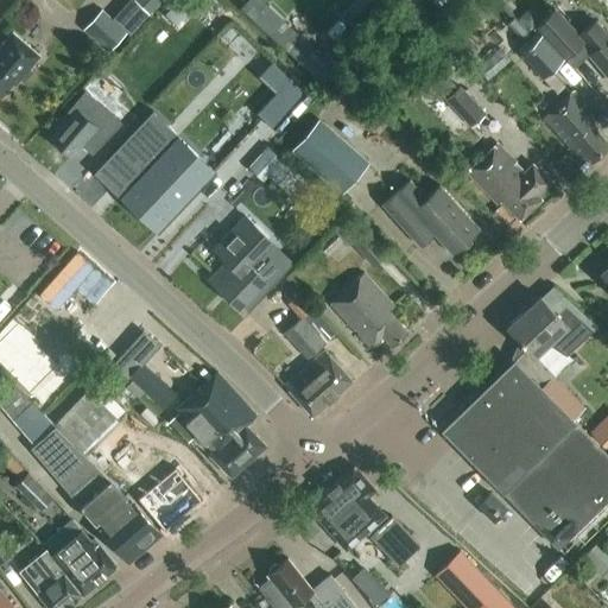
[(147,16),(162,0),(134,0),(133,2),(147,16)]
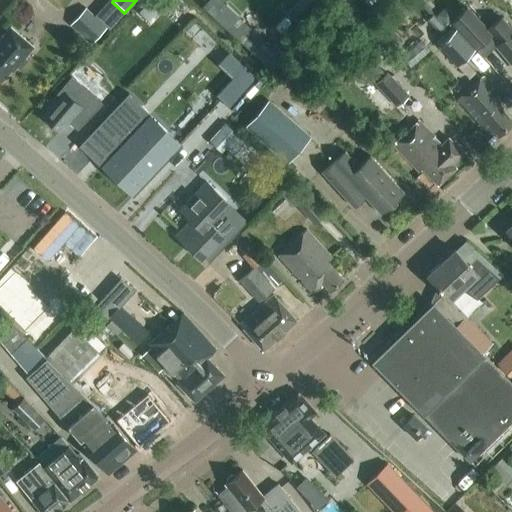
[(148,22),(158,11),(149,2),(138,13),(148,22)]
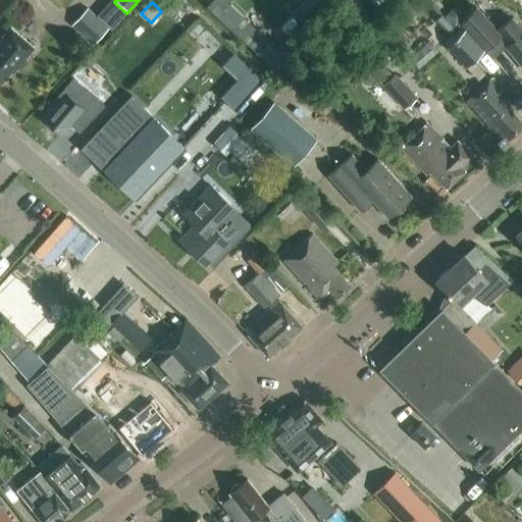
[(93,47),(109,30),(88,9),(70,27),(93,47)]
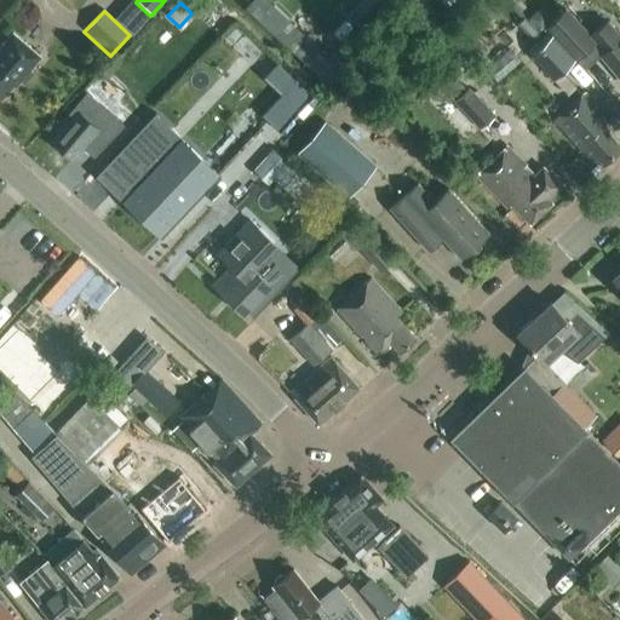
[(551,36),(575,61),(593,44),(603,55),(600,57),(619,79),(619,39),(606,23),(589,38),(564,12),(545,29),(551,36)]
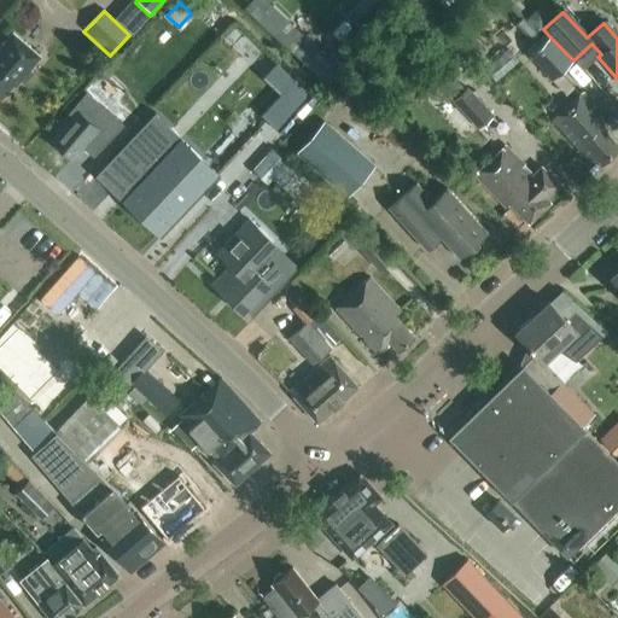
[(368,47),(354,31),(325,60),(316,51),(304,64),(327,88),(368,47)]
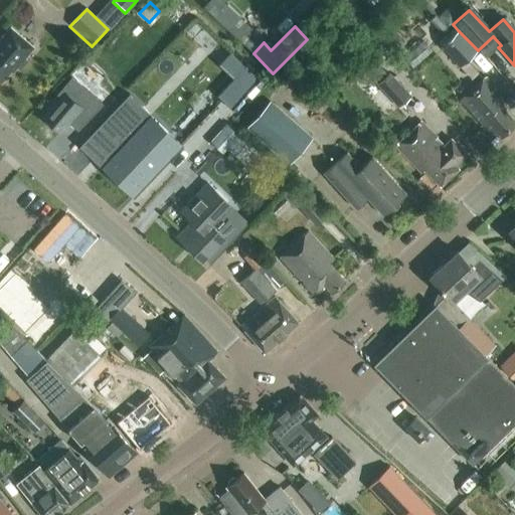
[(11,71),(12,72),(16,67),(19,70),(27,61),(24,59),(33,48),(10,28),(0,39),(0,81),(1,82),(11,71)]
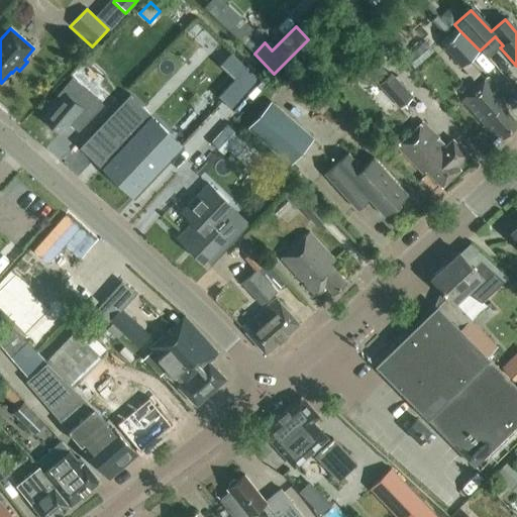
[(460,68),(480,50),(459,30),(441,47),(460,68)]
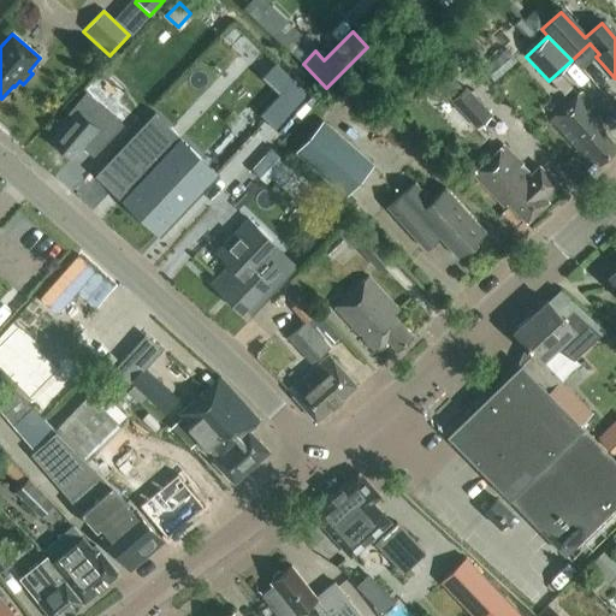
[(278,95),(259,116),(277,132),(311,96),(292,80),(278,95)]
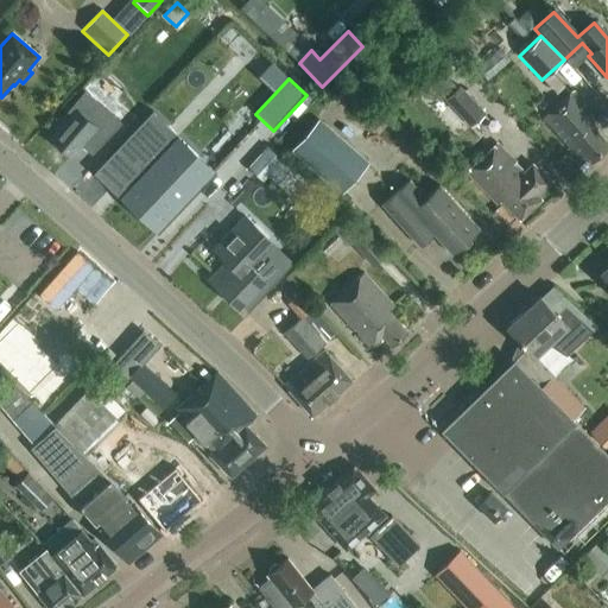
[(470,130),(486,114),(460,87),(444,101),(470,130)]
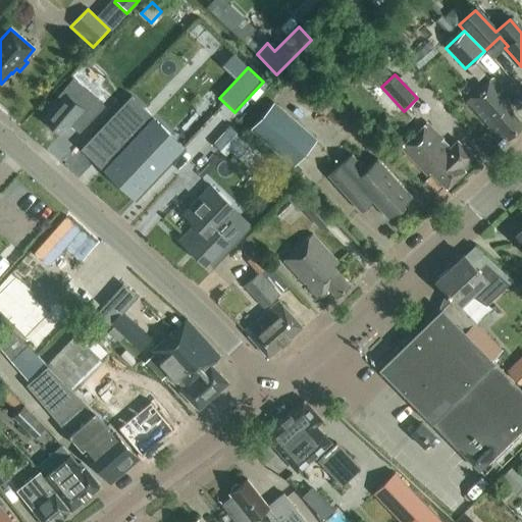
[(508,141),(521,127),(521,123),(507,107),(514,101),(492,77),(466,102),(501,139),(504,136),(508,141)]
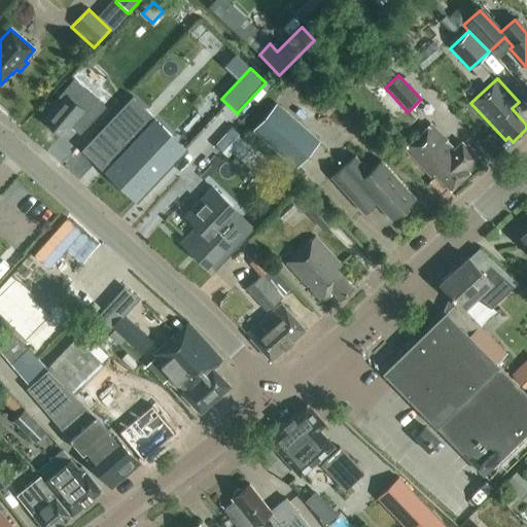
[(48,116),(44,121),(61,136),(70,126),(81,135),(105,107),(73,79),(62,93),(44,112),(48,116)]
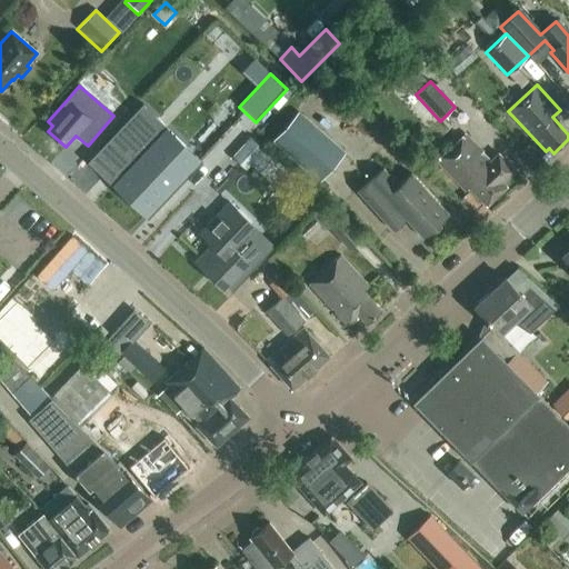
[(112,183),(147,216),(199,161),(140,106),(95,155),(119,177),(112,183)]
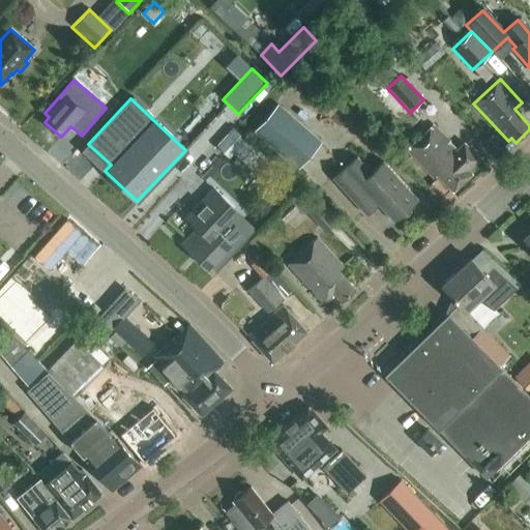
[(275,106),(251,134),(294,172),(319,144),(275,106)]
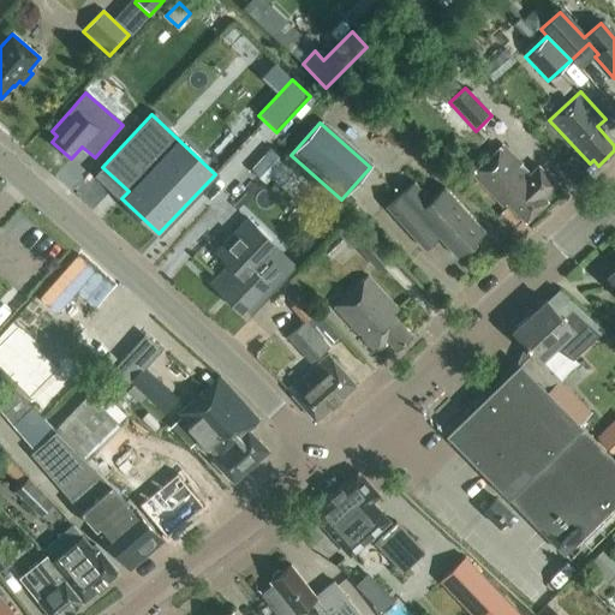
[(530,174),(502,145),(471,175),(502,208),(507,203),(521,219),(525,222),(547,202),(543,198),(556,186),(538,166),(530,174)]
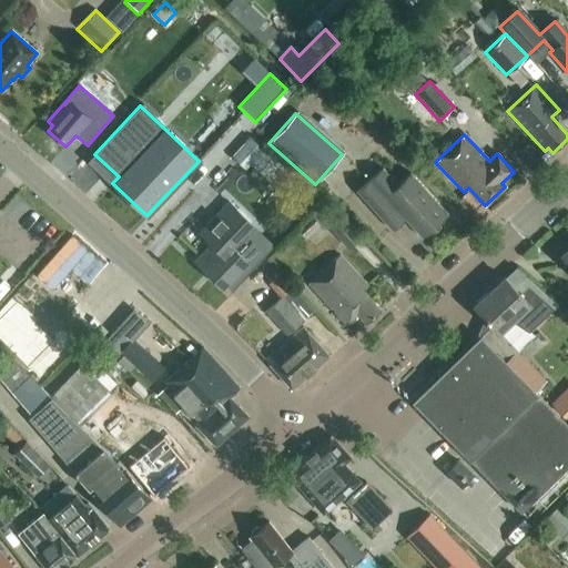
[(421,135),(408,135),(408,144),(421,144),(421,135)]
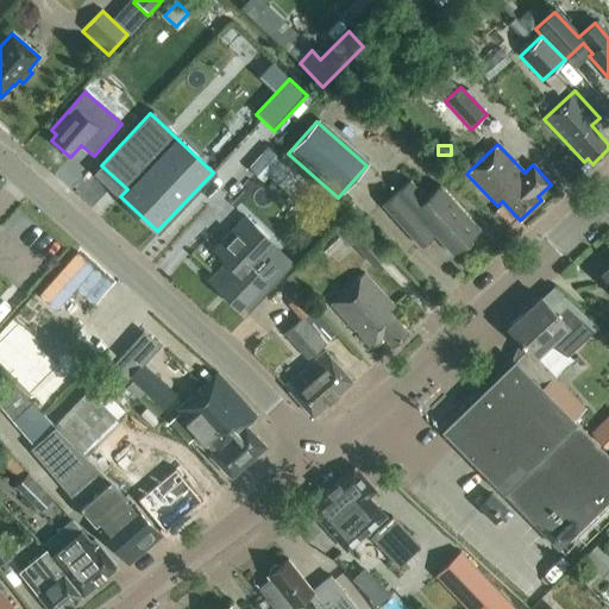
[(276,186),(290,170),(268,148),(248,169),(263,183),(268,177),(276,186)]
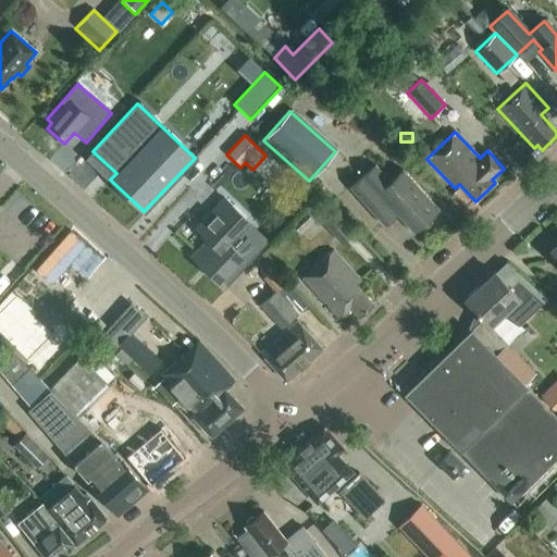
[(390,181),(375,164),(349,188),(384,226),(396,215),(413,234),(440,210),(403,170),(390,181)]
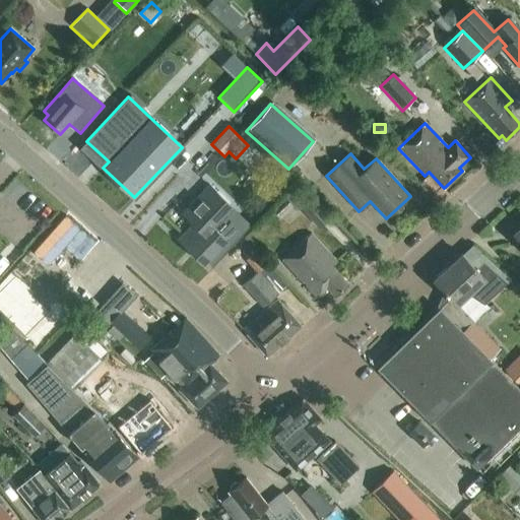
[(431,195),(441,185),(429,172),(425,176),(417,182),(431,195)]
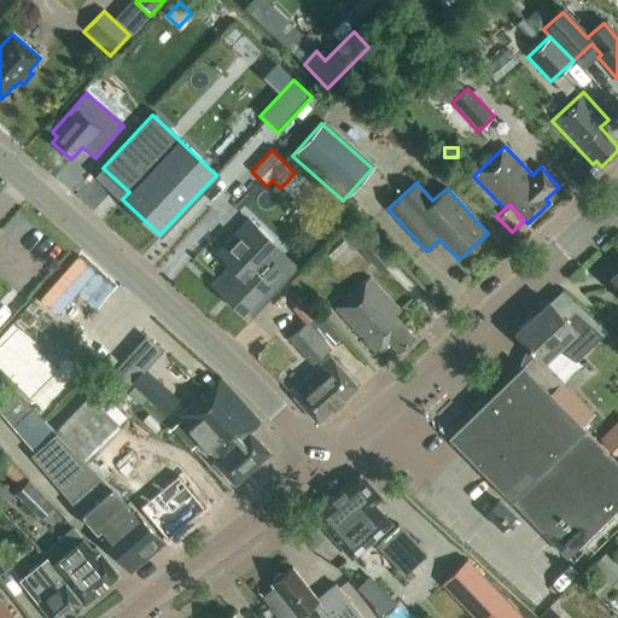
[(229,268),(213,286),(242,314),(268,285),(261,278),(275,263),(264,252),(273,244),(249,221),(216,255),(229,268)]
